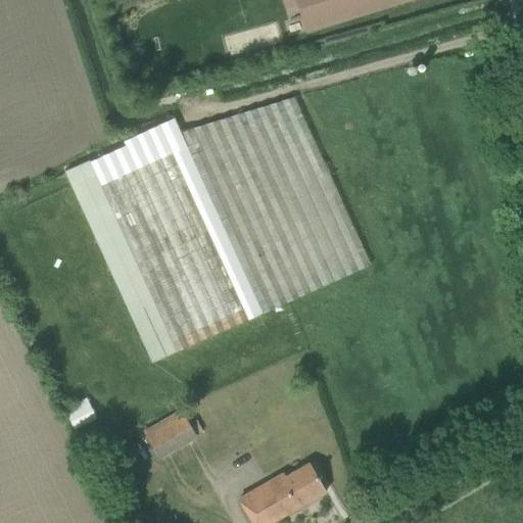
[(297,0),(307,31),(403,0),(297,0)]
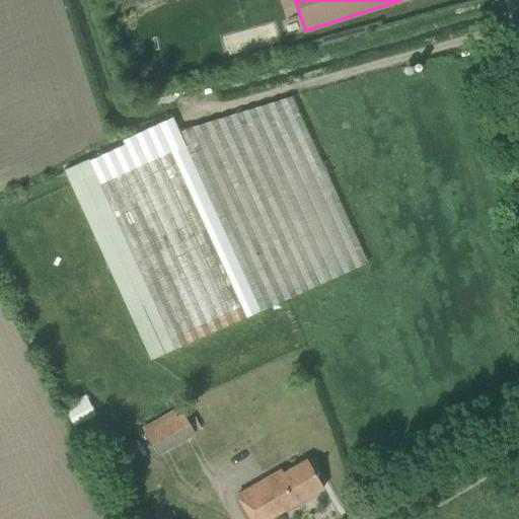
[(157,125),(245,318),(367,264),(292,97),(179,132),(172,118),(157,125)]
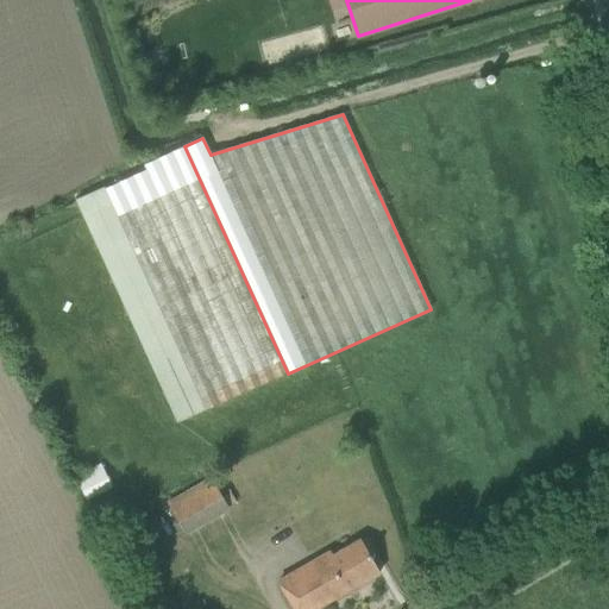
[(102,187),(75,200),(177,425),(205,412),(288,374),(184,146),(144,164),(146,169),(104,189),(102,187)]
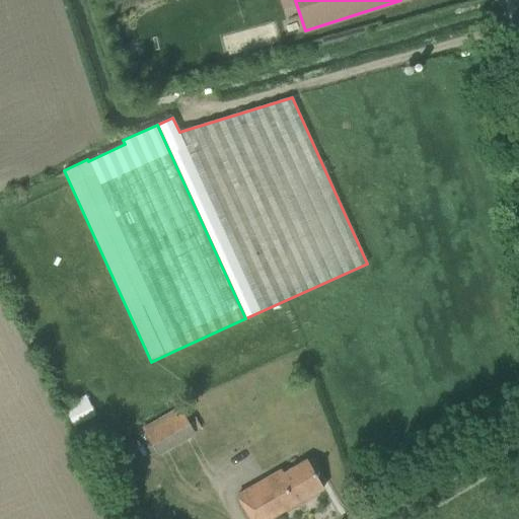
[(85,395),(62,408),(73,428),(95,416),(85,395)]
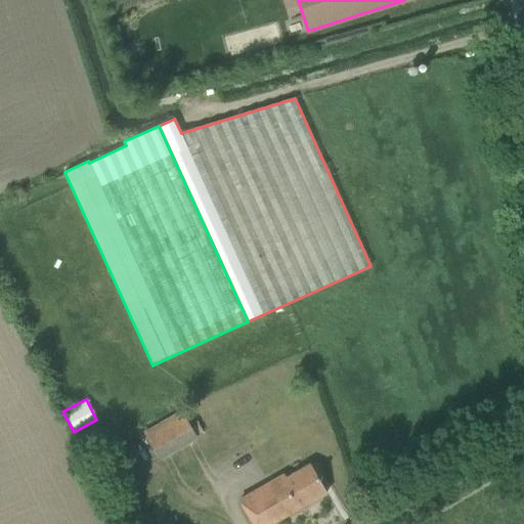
[(142,433),(158,462),(197,440),(195,437),(203,433),(197,423),(189,427),(181,411),(142,433)]
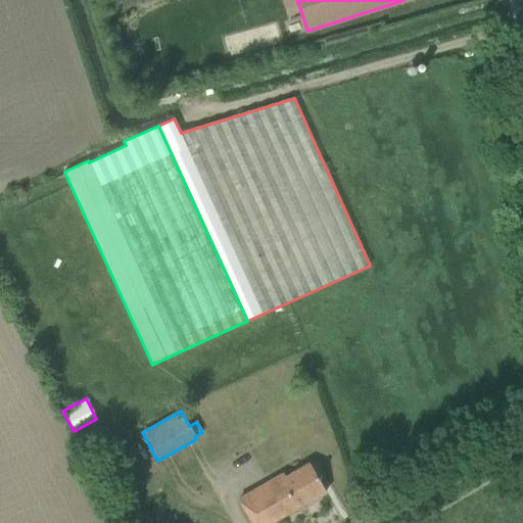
[(239,500),(252,522),(271,522),(326,491),(310,463),(286,477),(284,473),(239,500)]
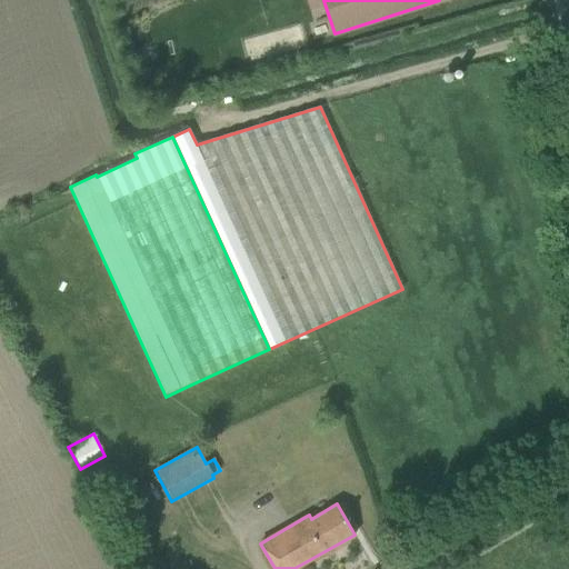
All buildings are outlined.
